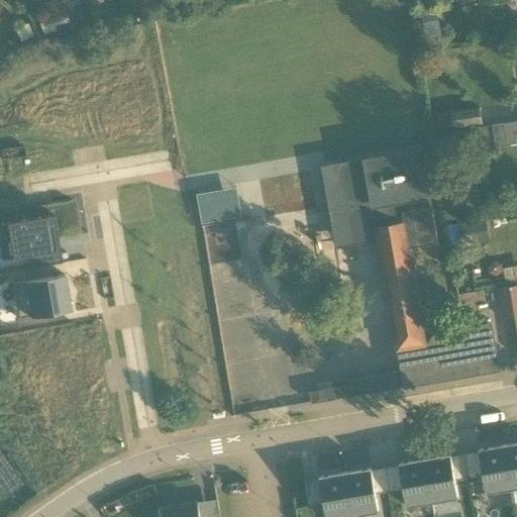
[(68,23),(61,1),(42,6),(44,13),(35,16),(43,36),(55,33),(54,28),(68,23)]
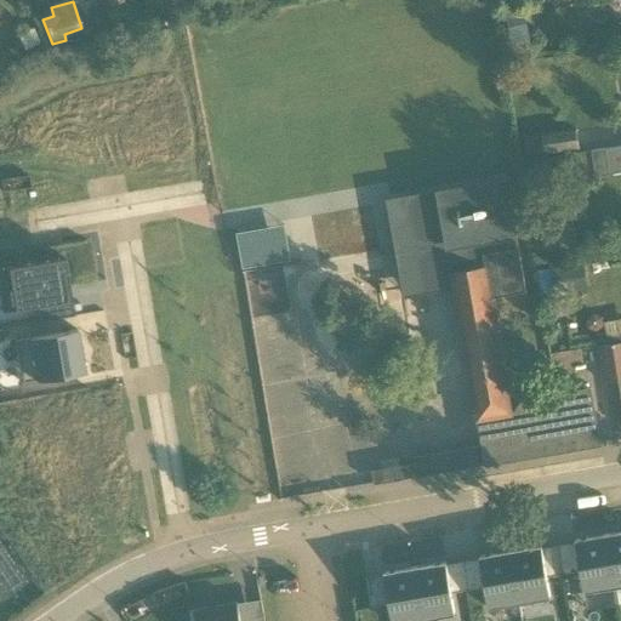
[(104,15),(87,21),(91,32),(109,26),(104,15)]
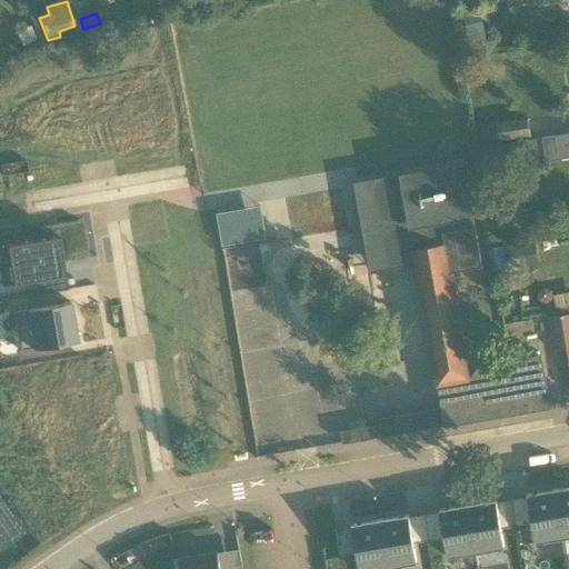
[(479,15),(462,18),(469,45),(485,41),(479,15)]
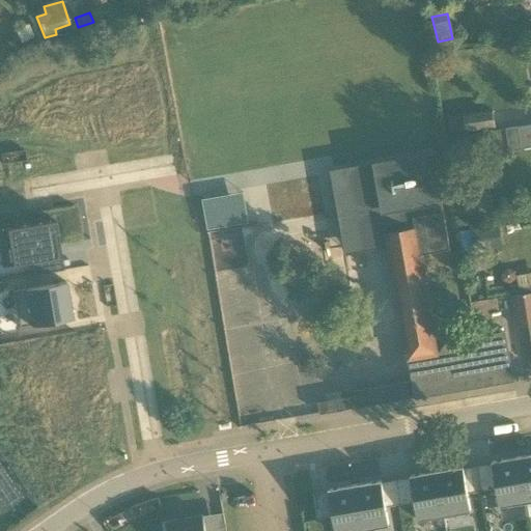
[(15,31),(20,44),(32,37),(27,26),(15,31)]
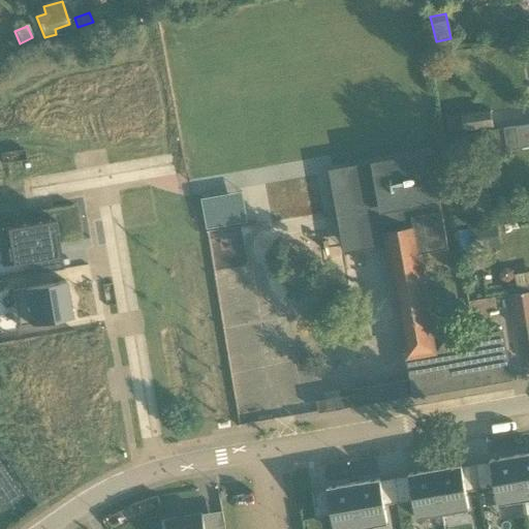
[(489,112),(448,118),(452,133),(492,127),(489,112)]
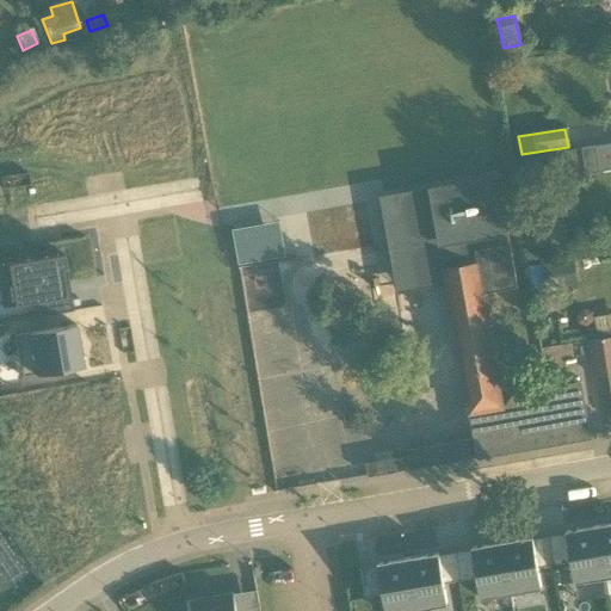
[(610,146),(566,154),(569,173),(582,171),(584,176),(610,170),(610,146)]
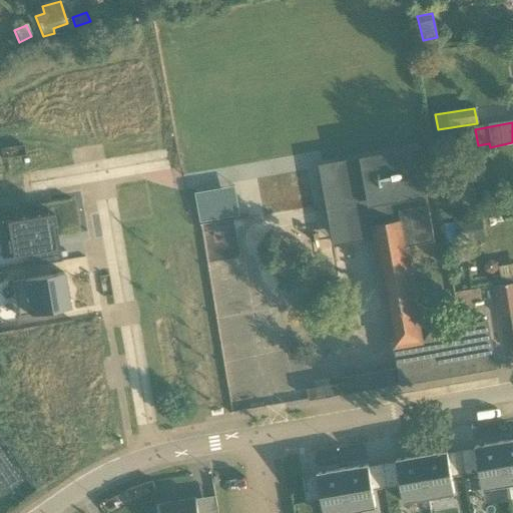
[(417,148),(318,166),(332,246),(373,239),(397,373),(307,389),(309,401),(495,369),(486,322),(453,327),(423,333),(408,247),(434,242),(428,205),(407,209),(404,192),(424,189),(417,148)]
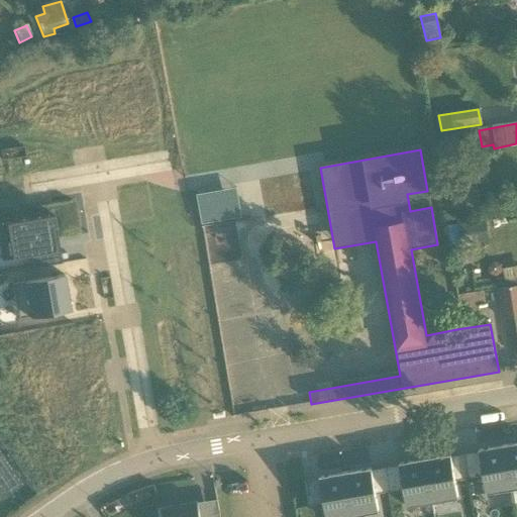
[(476,185),(448,190),(451,208),(479,203),(476,185)]
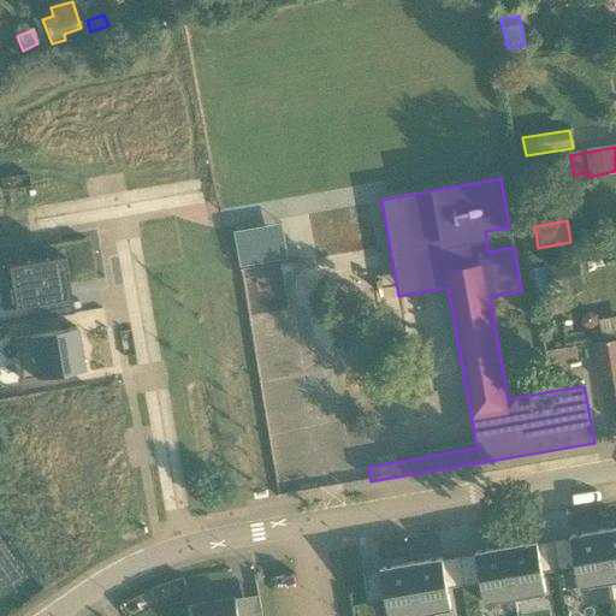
[(63,258),(0,267),(0,309),(0,312),(13,309),(13,308),(34,306),(36,320),(72,314),(65,271),(63,258)]
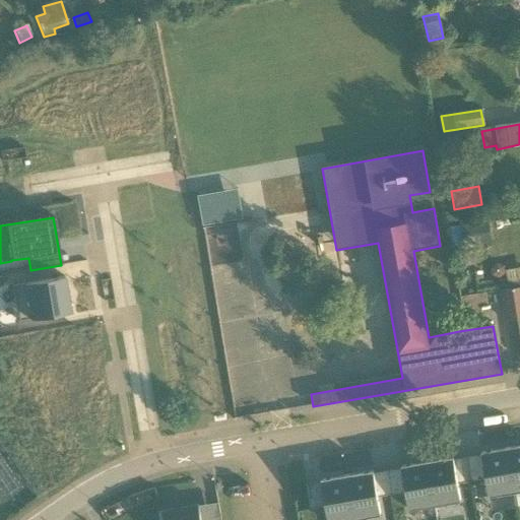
[(485,223),(450,230),(452,244),(488,238),(485,223)]
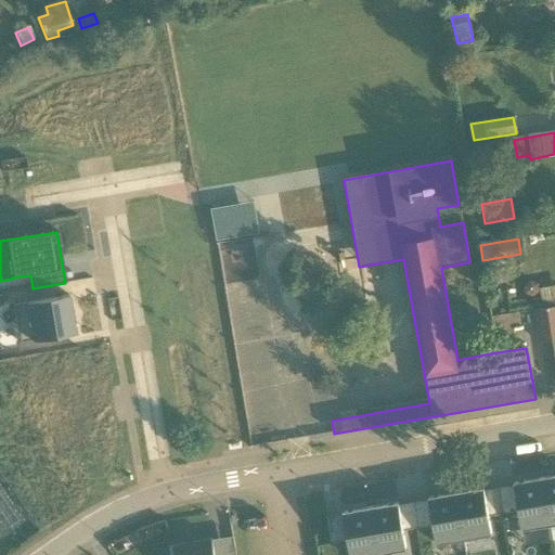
[(74,334),(67,296),(10,306),(16,344),(74,334)]
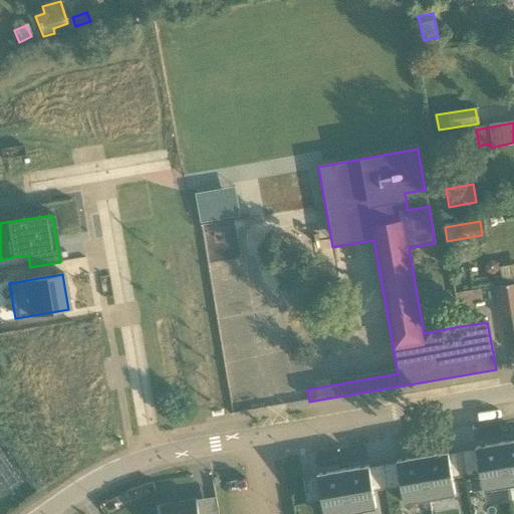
[(513,285),(493,289),(498,317),(510,315),(513,340),(513,285)]
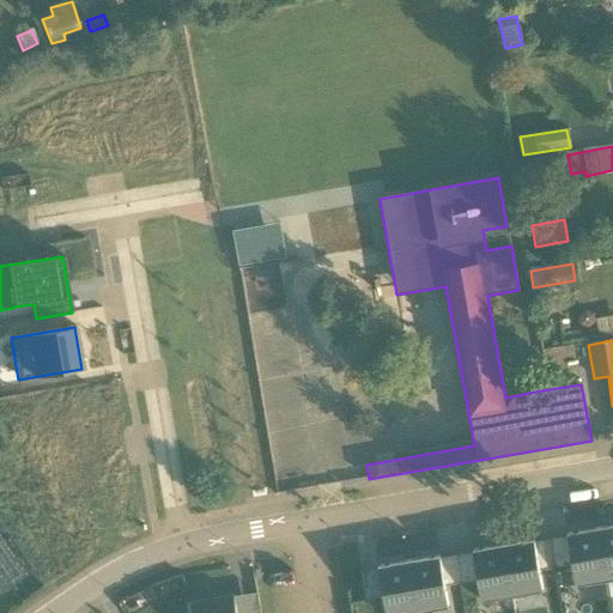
[(606,581),(612,580),(612,526),(598,529),(606,581)]
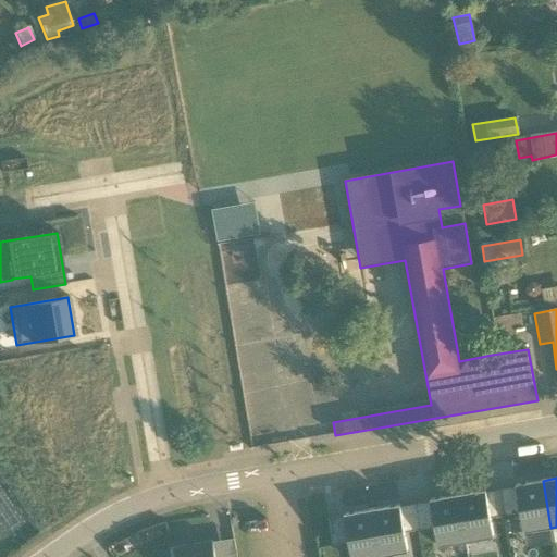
[(520,514),(523,532),(551,528),(543,481),(516,485),(516,487),(500,490),(505,517),(520,514)]
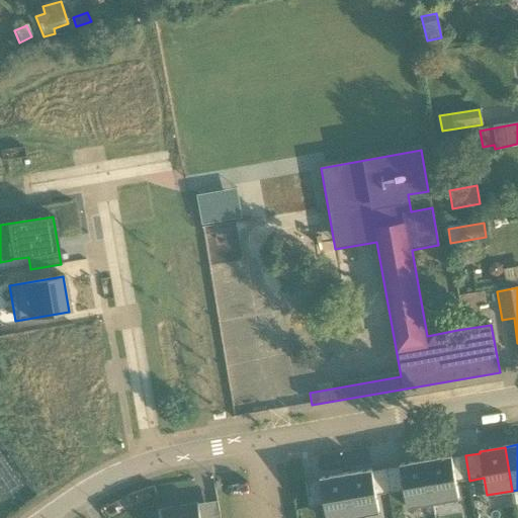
[(425,460),(433,504),(458,500),(455,483),(469,481),(465,455),(451,458),(450,456),(425,460)]
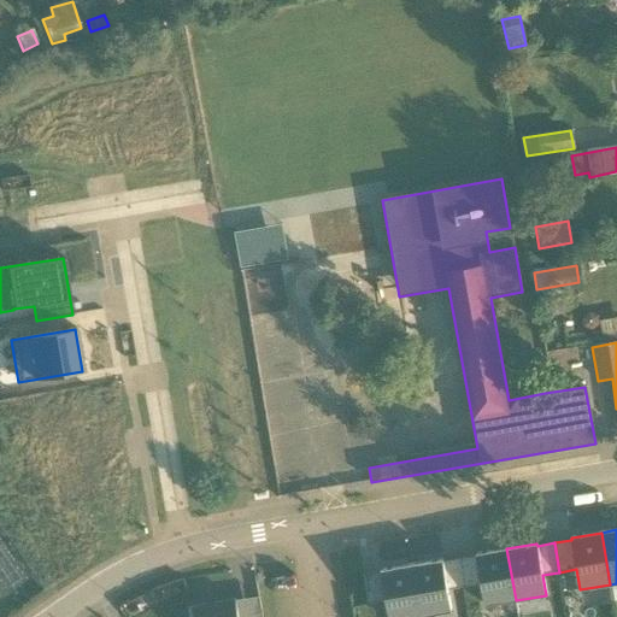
[(516,600),(506,548),(475,554),(475,557),(459,559),(464,588),(481,586),(485,606),(516,600)]
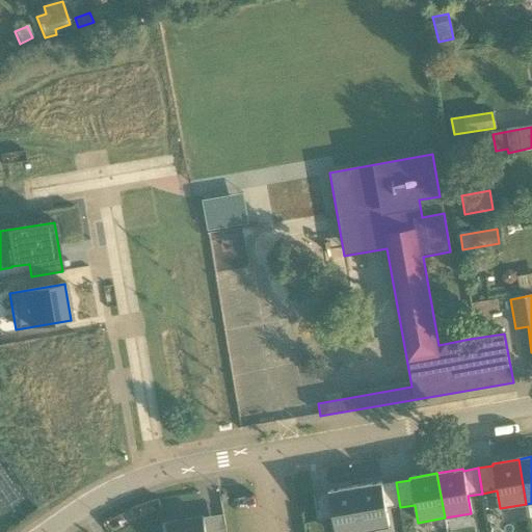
[(381,485),(381,482),(354,487),(363,531),(389,528),(386,510),(400,507),(396,482),(381,485)]
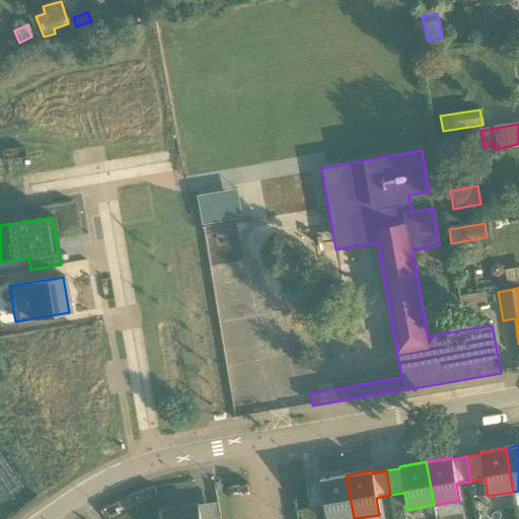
[(326,518),(352,518),(354,518),(346,475),(320,479),(320,482),(304,485),(308,509),(324,506),(326,518)]
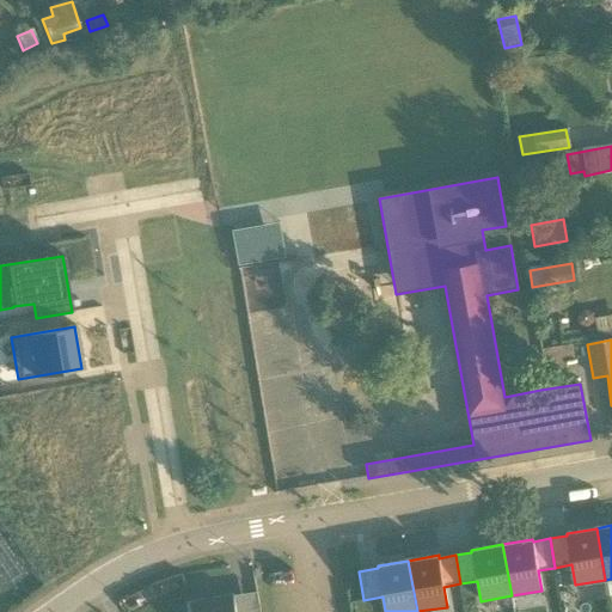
[(259,611),(257,593),(233,597),(233,595),(214,599),(214,600),(202,601),(201,601),(185,604),(185,611),(259,611)]
